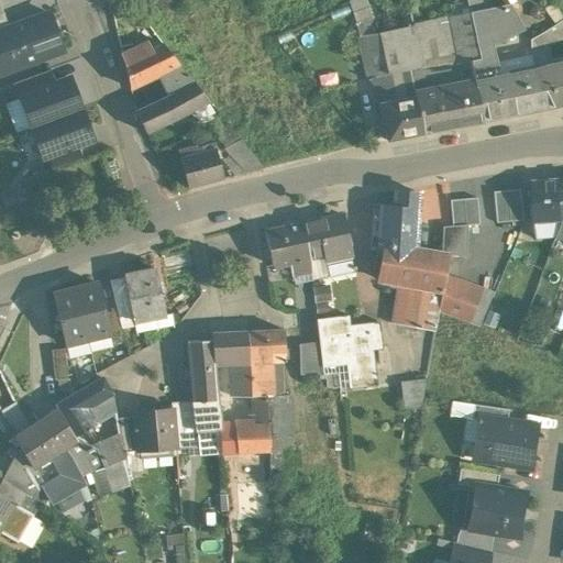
[(501,9),(496,0),(465,0),(468,14),(470,15),(501,9)]
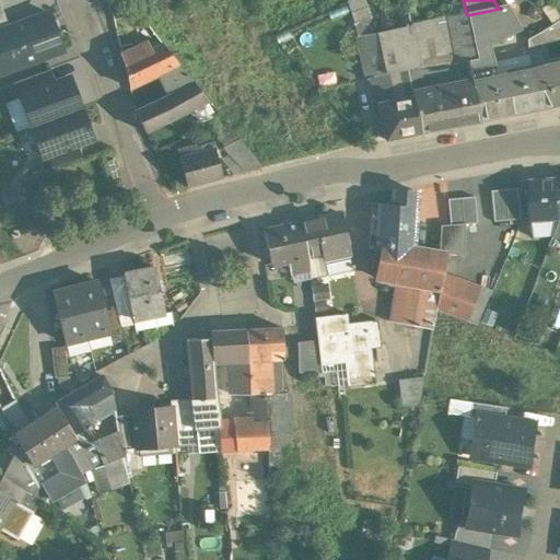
[(499,9),(467,15),(471,37),(480,35),(486,33),(487,38),(481,39),(483,48),(512,35),(499,9)]
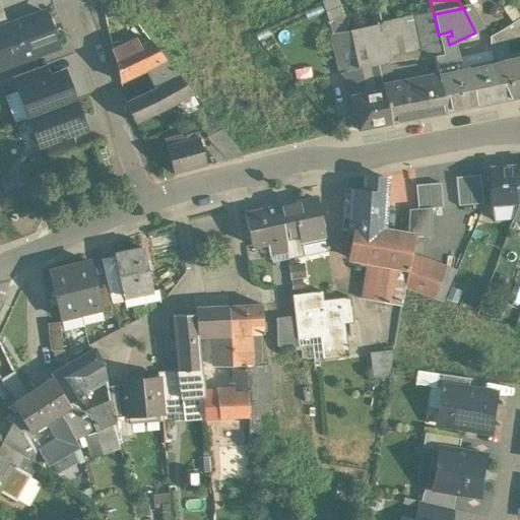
[(7,25),(0,27),(0,67),(3,67),(3,68),(57,49),(44,12),(7,25)]
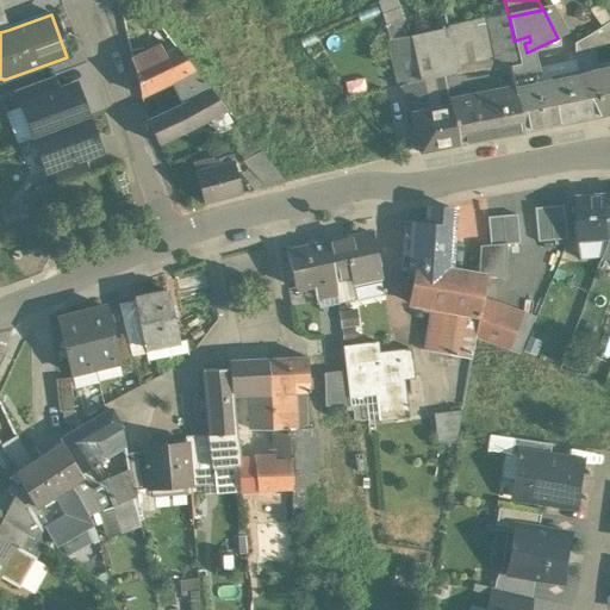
[(508,16),(446,27),(455,73),(460,98),(512,87),(511,82),(509,67),(508,67),(502,43),(514,41),(509,17),(508,16)]
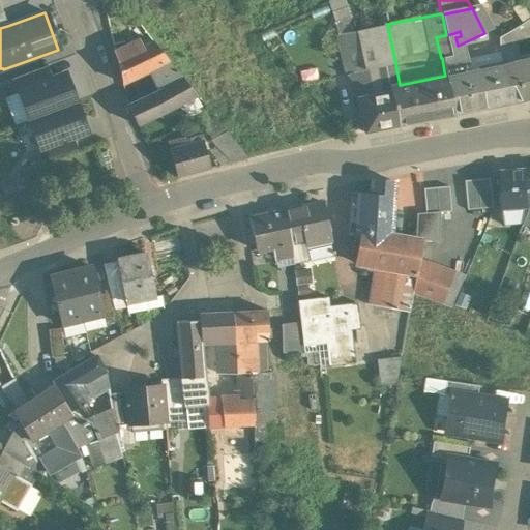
[(352,24),(335,27),(337,35),(355,31),(352,24)]
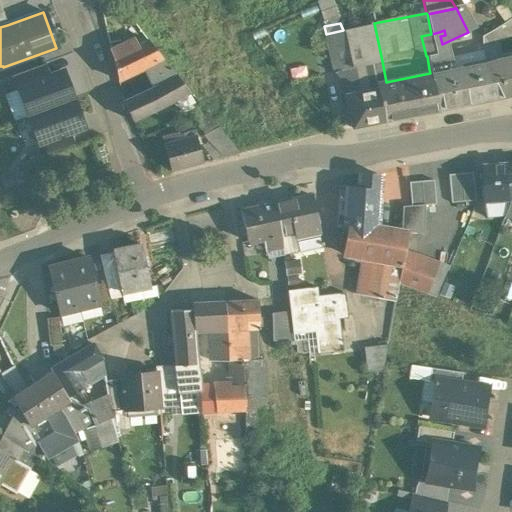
[(374,23),(344,30),(352,68),(372,64),(382,61),(374,23)]
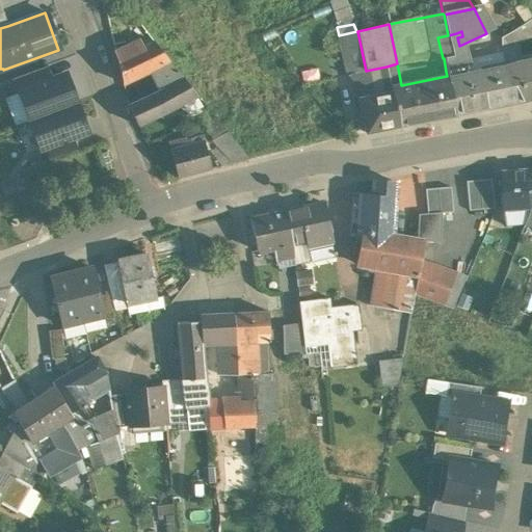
[(356,31),(339,35),(347,75),(353,74),(366,71),(357,31),(356,31)]
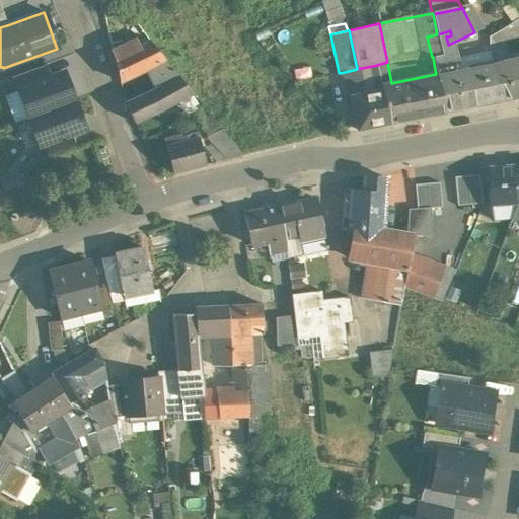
[(446,36),(445,32),(437,34),(442,55),(433,57),(435,70),(454,66),(448,45),(446,36)]
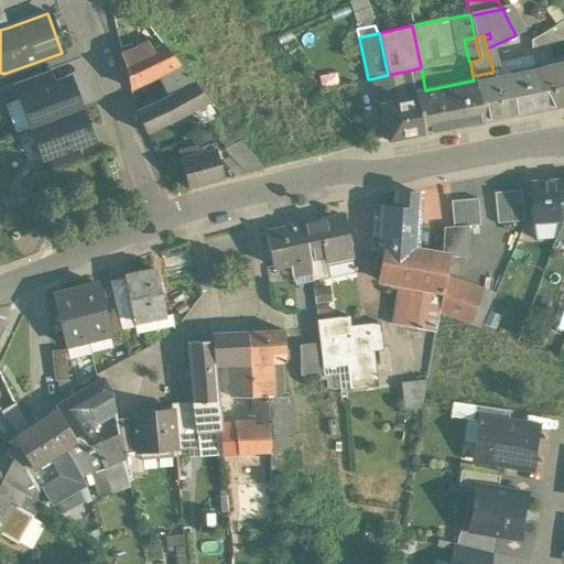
[(475,38),(464,40),(469,62),(470,62),(480,60),(475,38)]
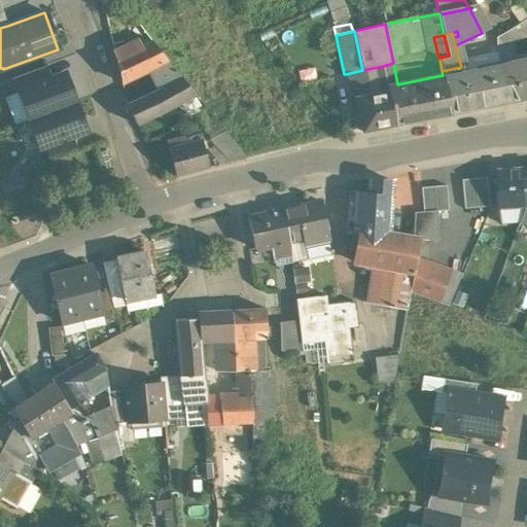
[(151,42),(140,47),(137,41),(124,48),(126,54),(115,59),(120,83),(131,79),(155,67),(167,62),(151,42)]
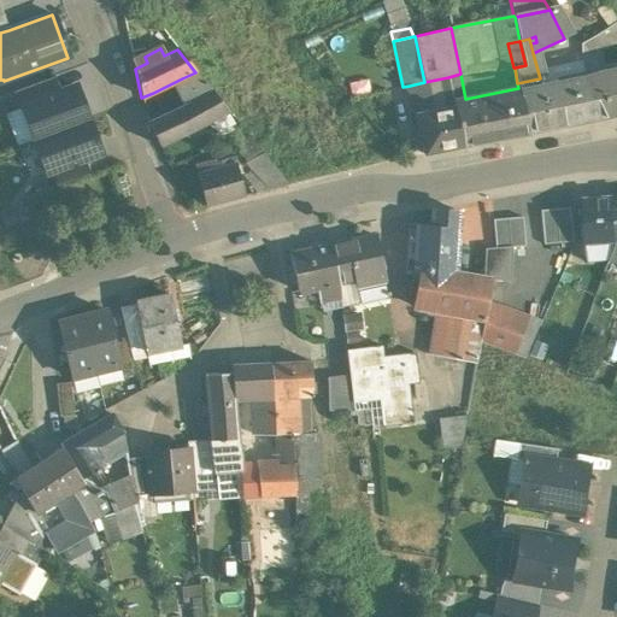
[(616,71),(586,81),(605,118),(616,116),(616,71)]
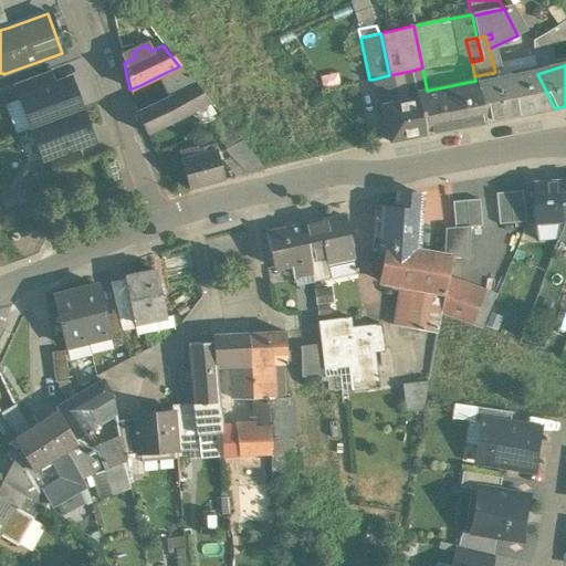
[(194,83),(179,66),(167,72),(181,88),(194,83)]
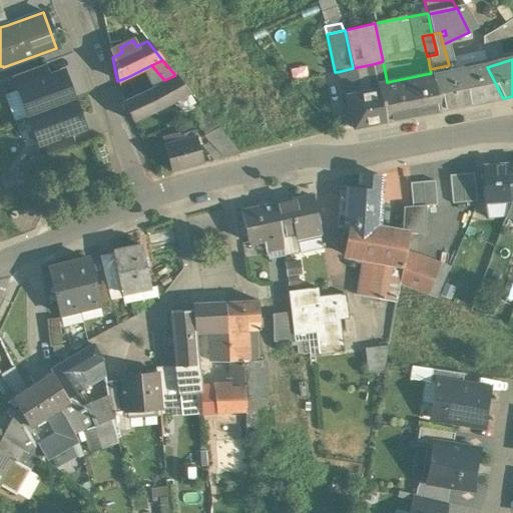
[(383,61),(373,64),(376,77),(377,84),(387,82),(383,61)]
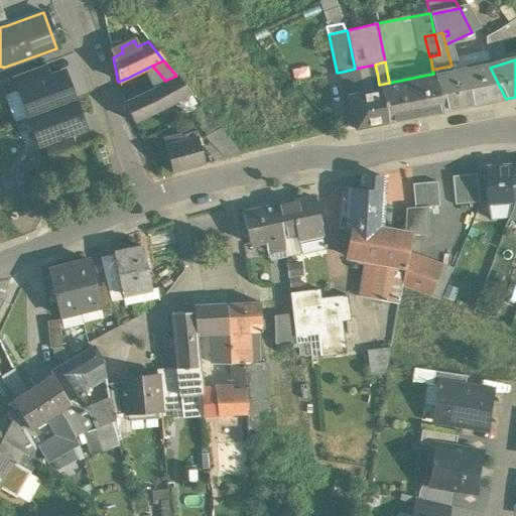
[(355,69),(343,72),(347,95),(374,90),(372,87),(371,80),(378,78),(375,65),(355,69)]
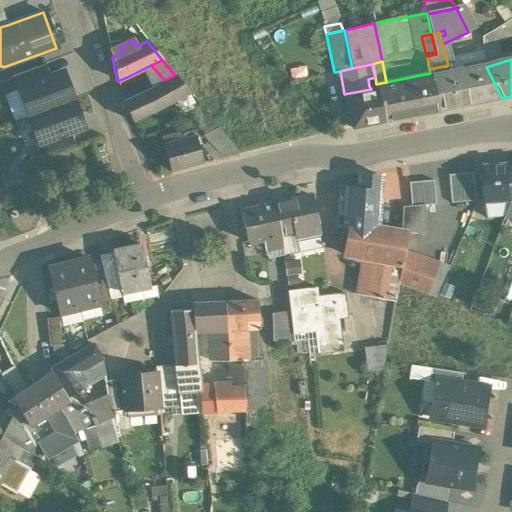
[(43,65),(13,76),(17,88),(47,77),(43,65)]
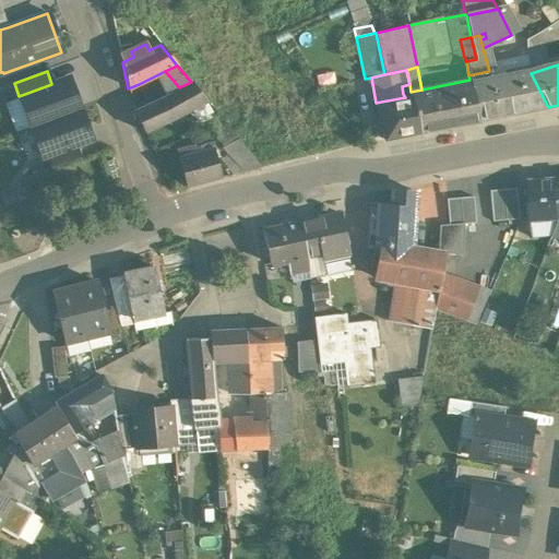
[(519,73),(490,79),(489,71),(468,75),(470,80),(477,121),(536,110),(534,105),(532,106),(519,73)]
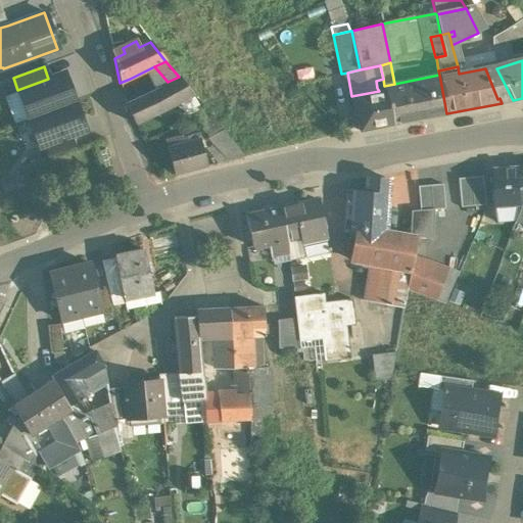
[(496,68),(485,68),(497,99),(500,98),(502,103),(513,100),(496,68)]
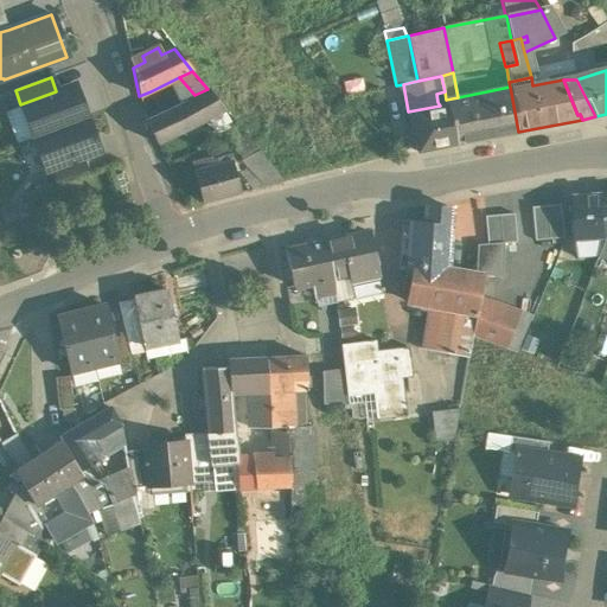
[(56,91),(20,104),(33,138),(87,119),(74,85),(56,91)]
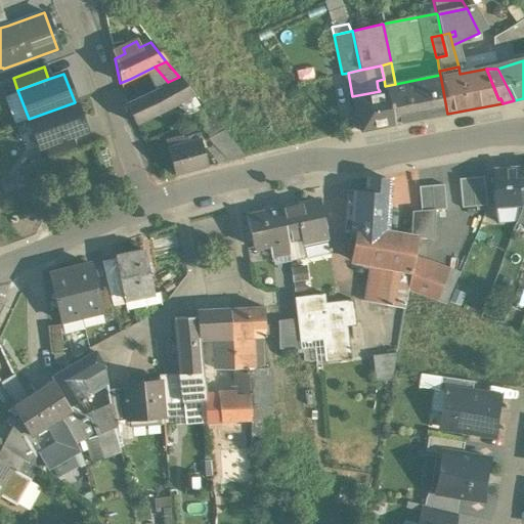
[(395,84),(385,86),(386,90),(393,125),(447,114),(440,75),(395,84)]
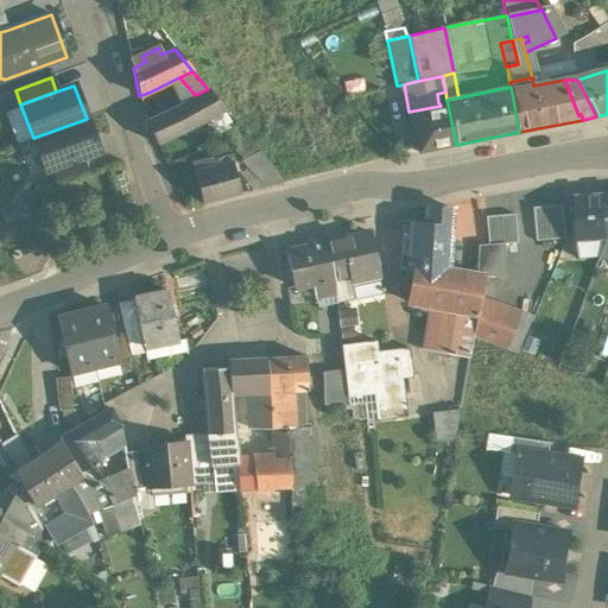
[(195,95),(194,96),(173,107),(145,120),(157,144),(187,130),(223,109),(208,89),(195,95)]
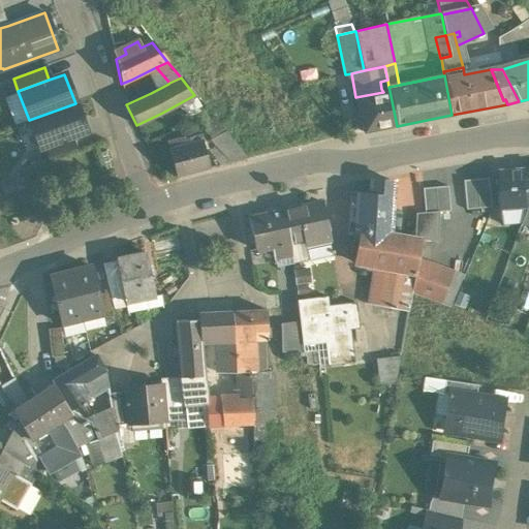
[(387,80),(380,82),(381,89),(383,92),(390,91),(389,87),(387,80)]
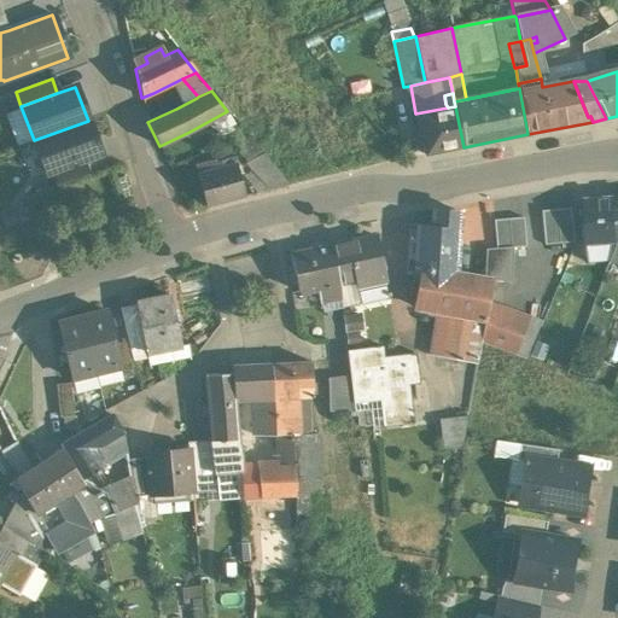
[(448,108),(415,114),(423,156),(464,147),(455,106),(448,108)]
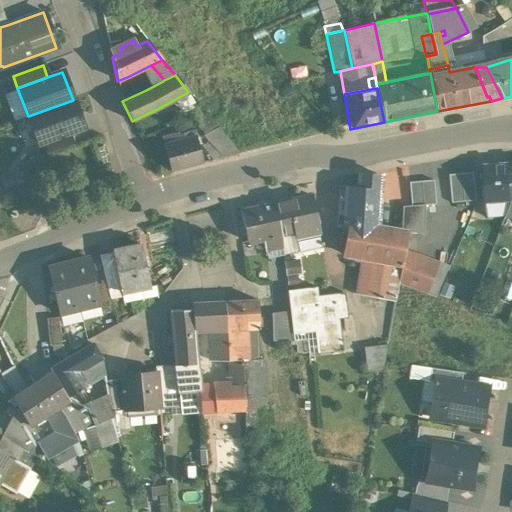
[(73,100),(28,116),(38,144),(68,133),(83,128),(73,100)]
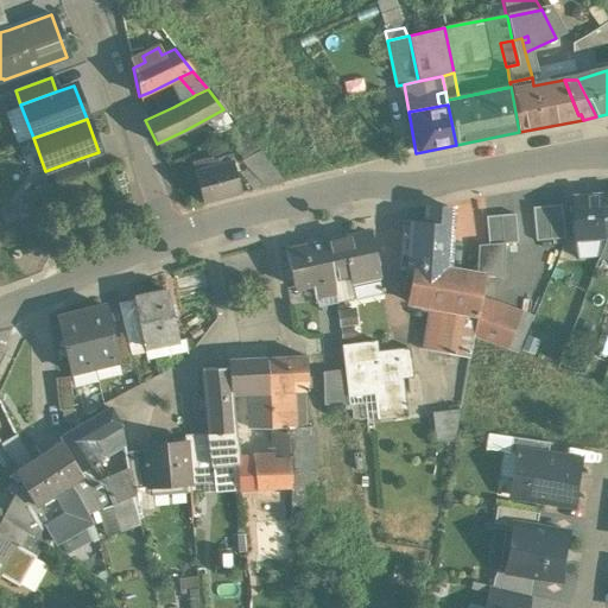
[(0,151),(0,206),(40,191),(23,144),(0,151)]
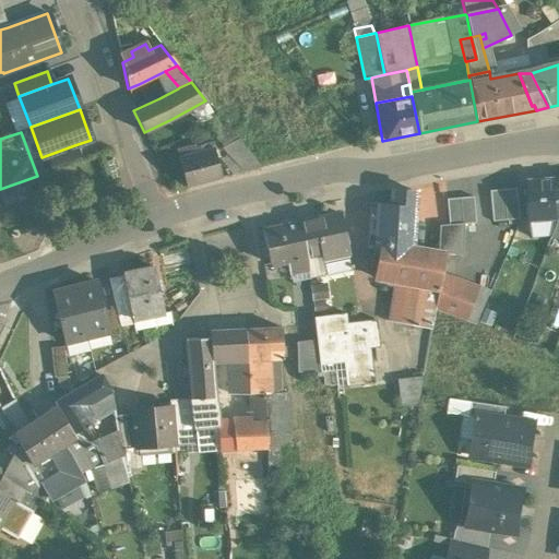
[(237,140),(223,147),(244,173),(260,168),(237,140)]
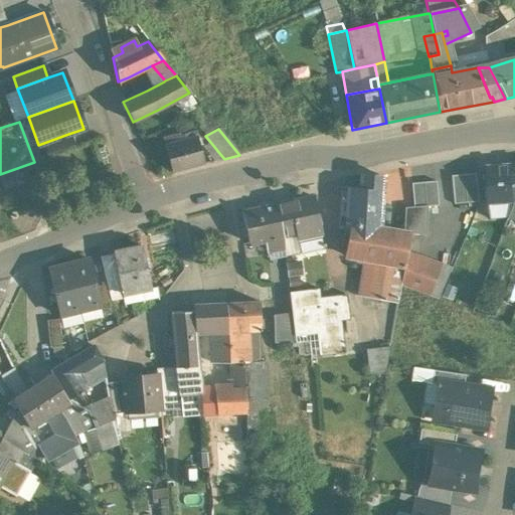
[(68,134),(38,145),(42,157),(72,146),(68,134)]
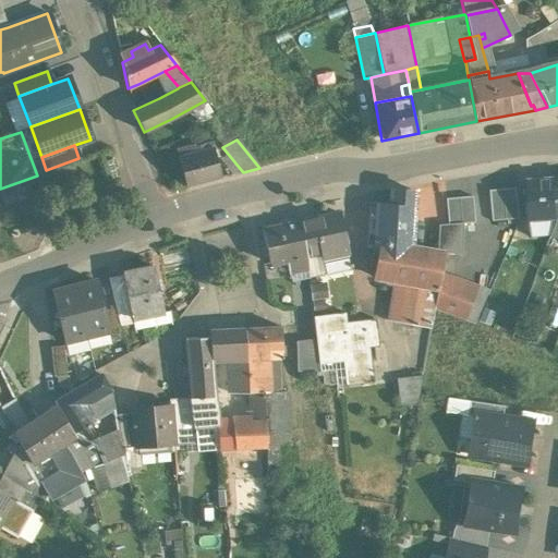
[(211,147),(178,157),(186,186),(220,178),(211,147)]
